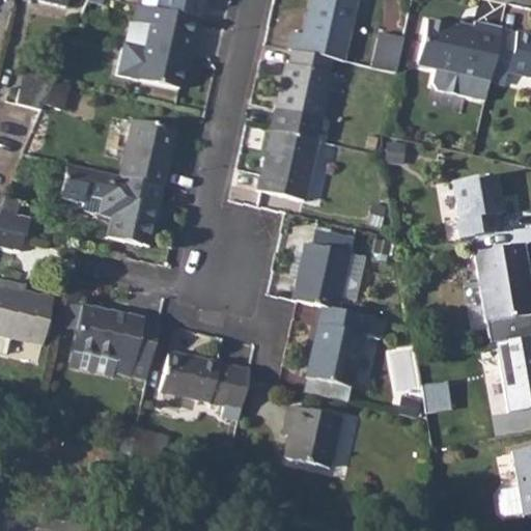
[(157,0),(156,8),(200,18),(203,0),(157,0)]
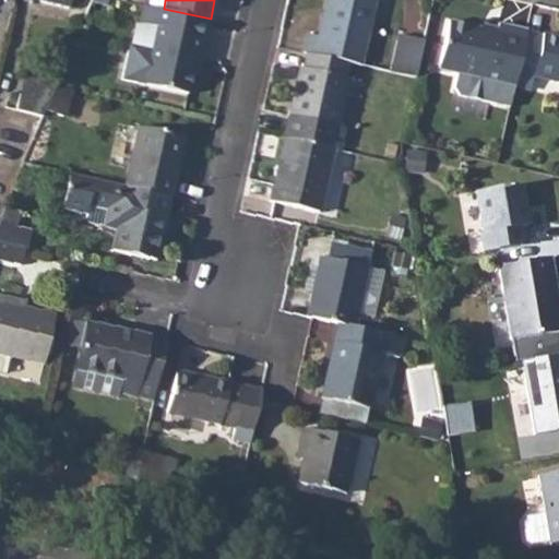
[(308,32),(304,52),(306,52),(348,62),(360,66),(373,0),(323,0),(317,34),(308,32)]
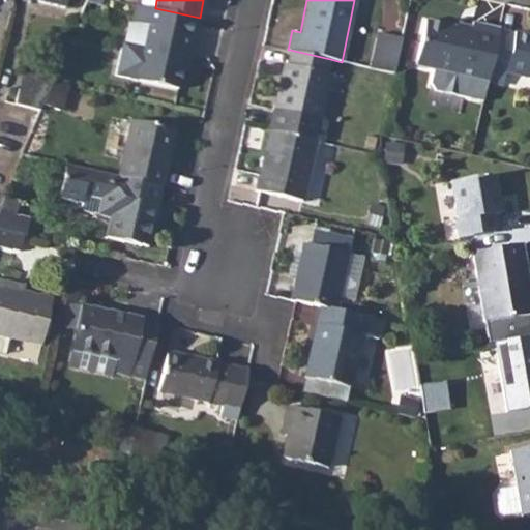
[(155,8),(136,4),(131,21),(148,25),(137,78),(179,87),(182,68),(186,51),(193,52),(200,18),(155,8)]
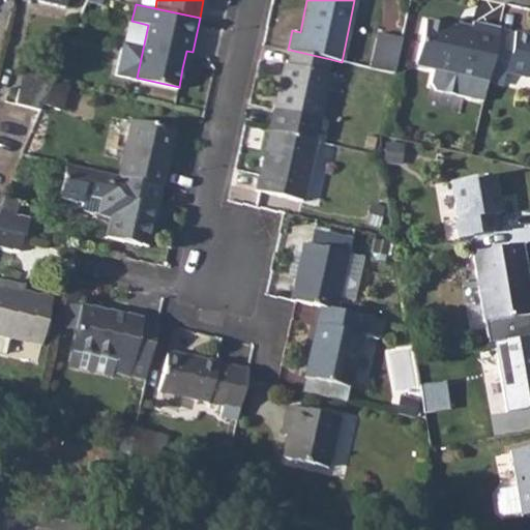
[(481,99),(486,83),(497,30),(498,27),(472,22),(470,29),(425,19),(415,63),(434,68),(431,81),(436,88),(481,99)]
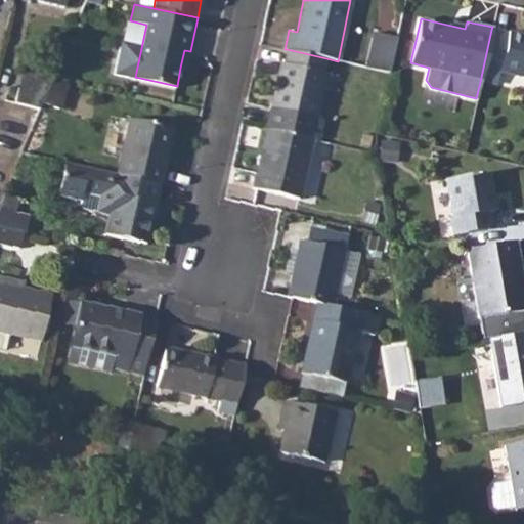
[(491,30),(480,82),(496,86),(498,71),(523,76),(523,35),(508,32),(507,33),(491,30)]
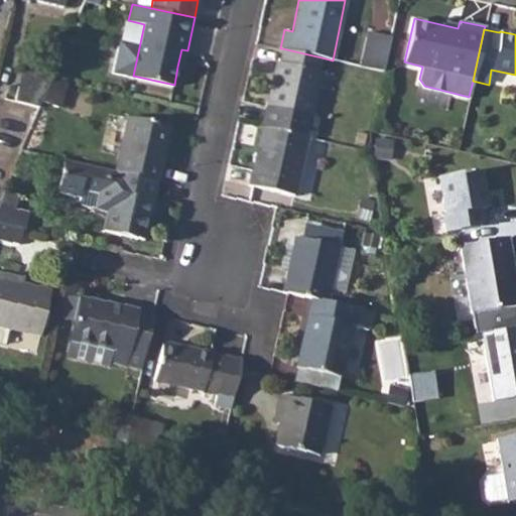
[(369,32),(361,67),(383,71),(390,36),(369,32)]
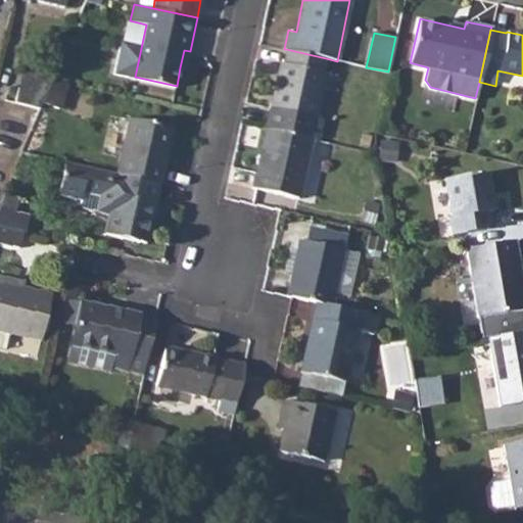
[(280,62),(265,128),(266,128),(312,138),(317,139),(321,119),(316,117),(325,74),(322,73),(326,58),(286,49),(282,63),(280,62)]
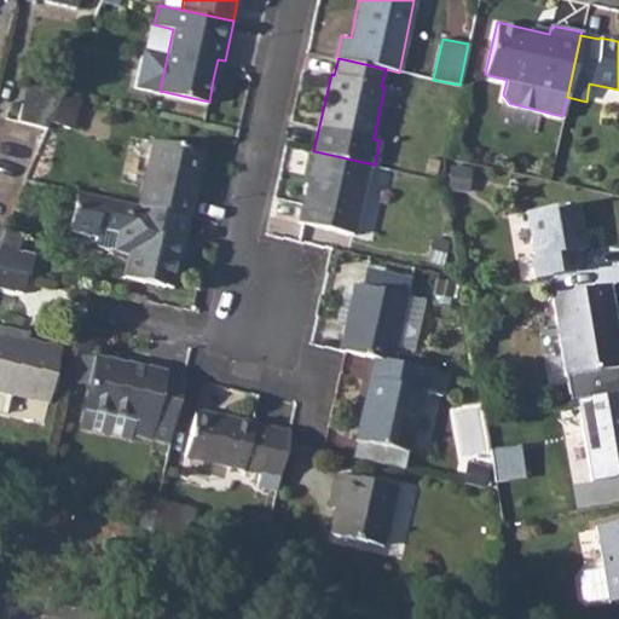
[(22,103),(17,123),(47,131),(56,111),(22,103)]
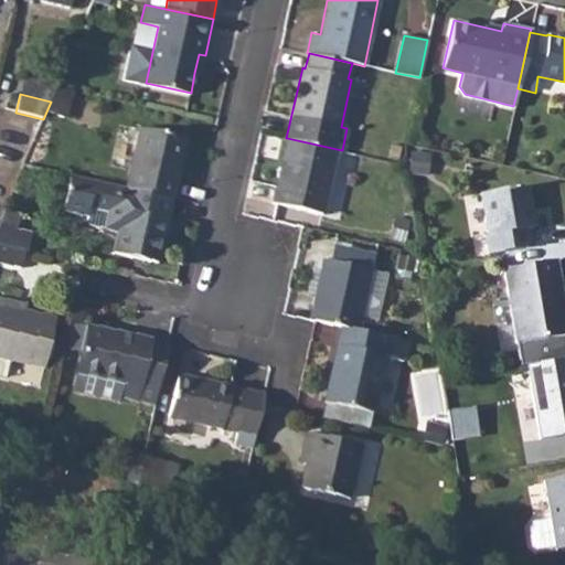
[(141,129),(128,187),(173,196),(185,139),(141,129)]
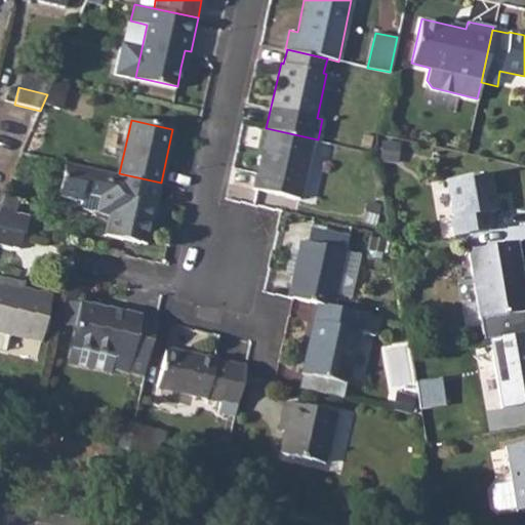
[(313,138),(267,128),(254,188),(299,198),(313,138)]
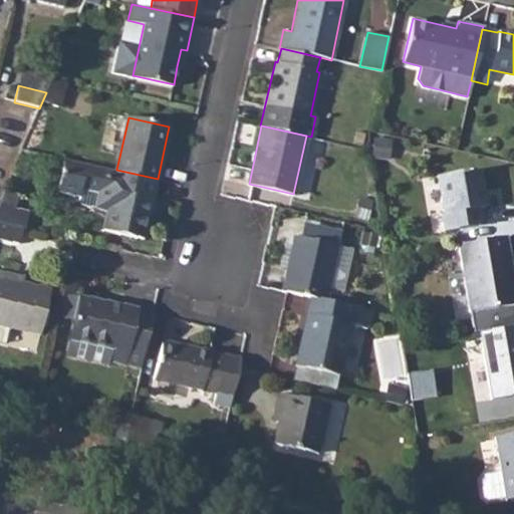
[(116,170),(63,158),(57,191),(78,196),(80,189),(97,192),(95,208),(105,211),(103,230),(145,239),(158,179),(116,170)]
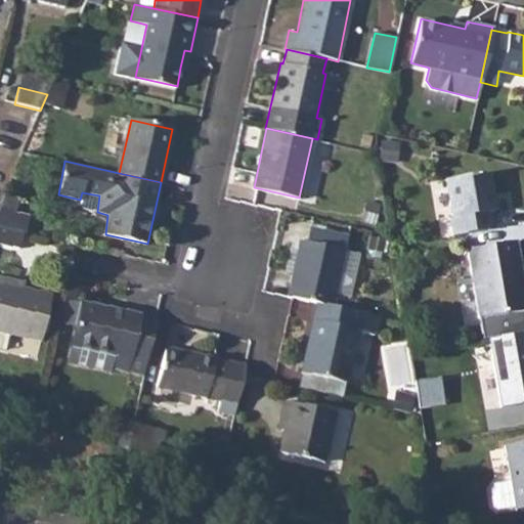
[(488,174),(446,179),(452,216),(449,217),(452,234),(490,227),(487,211),(494,209),(488,174)]
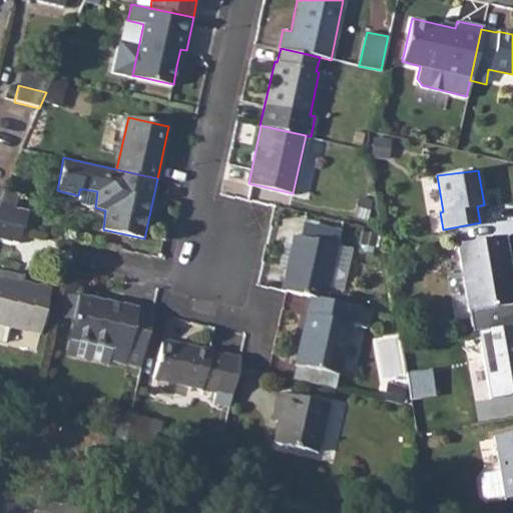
[(0,204),(0,222),(22,227),(25,211),(10,207),(0,204)]
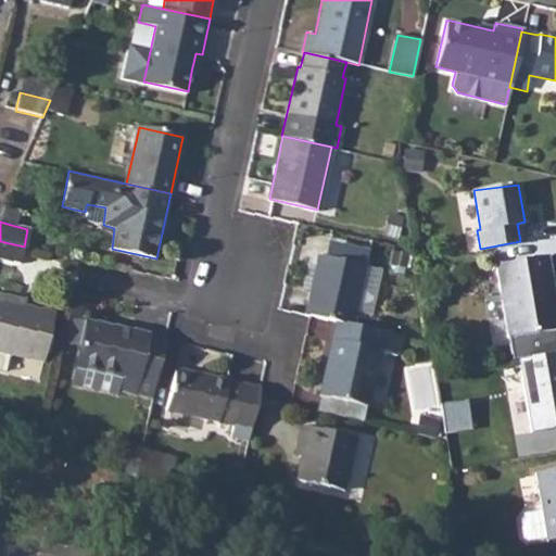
[(24,247),(0,241),(0,260),(20,264),(24,247)]
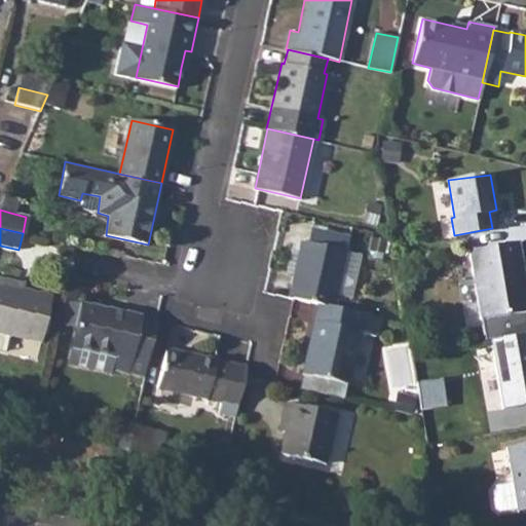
[(518,240),(467,249),(481,317),(523,310),(514,261),(522,260),(518,240)]
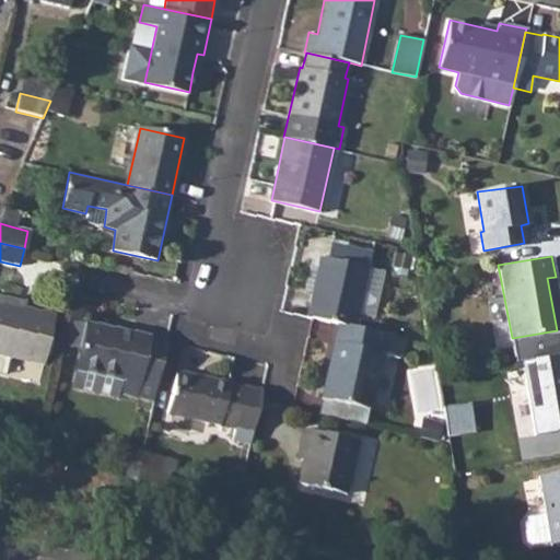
[(319,257),(307,316),(311,316),(338,323),(356,326),(368,267),(319,257)]
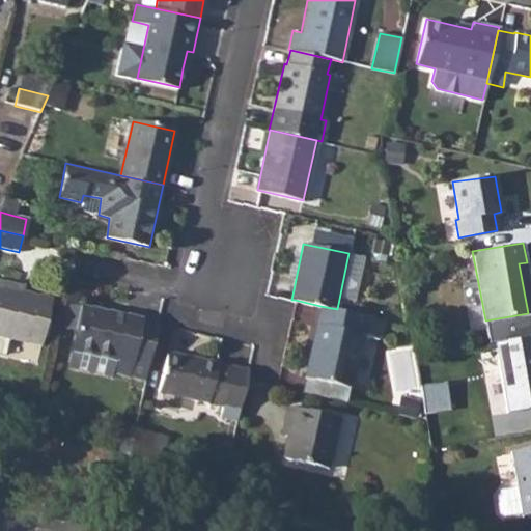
[(26,290),(3,285),(4,279),(0,278),(0,353),(5,354),(9,337),(42,344),(52,297),(26,290)]
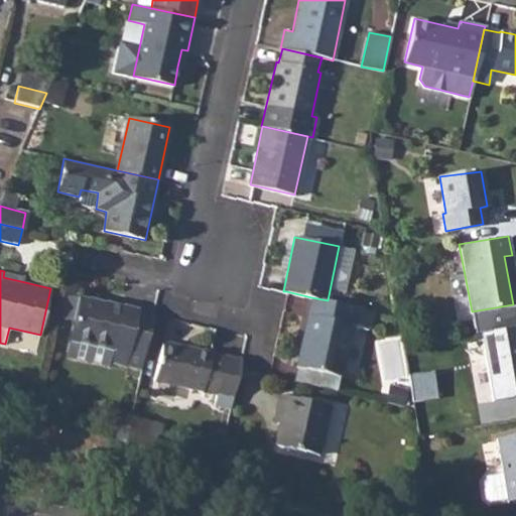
[(81,295),(67,356),(109,366),(110,360),(127,365),(127,363),(141,366),(150,328),(153,314),(138,311),(139,309),(81,295)]
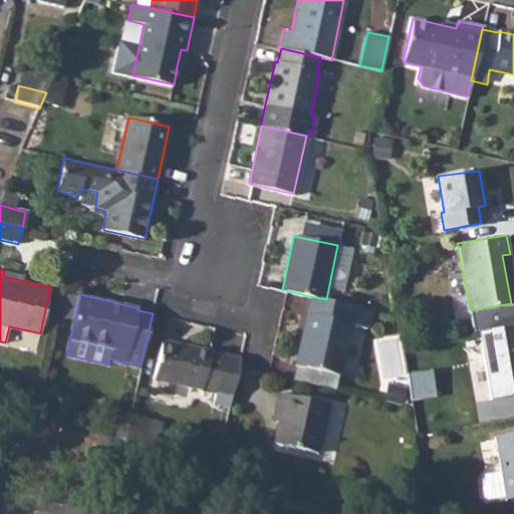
[(326,299),(310,296),(294,363),(339,374),(350,324),(366,328),(370,309),(326,299)]
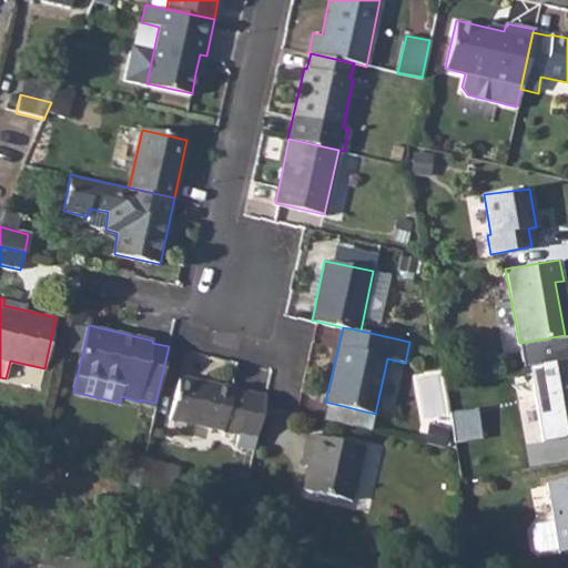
[(567,358),(529,365),(543,440),(567,435),(567,358)]
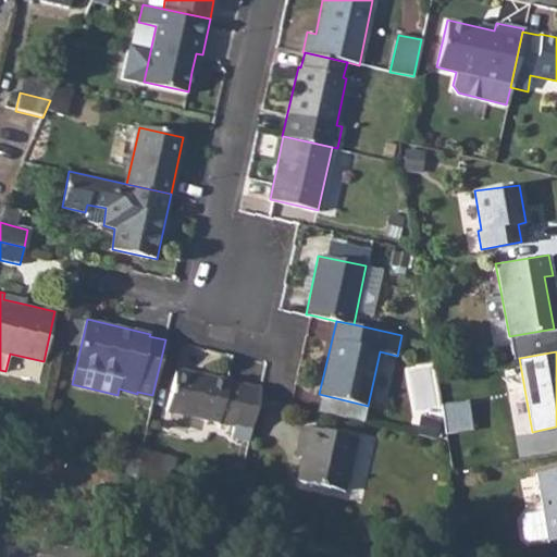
[(150,405),(235,425),(244,385),(196,374),(196,372),(176,368),(178,358),(162,354),(152,395),(150,405)]
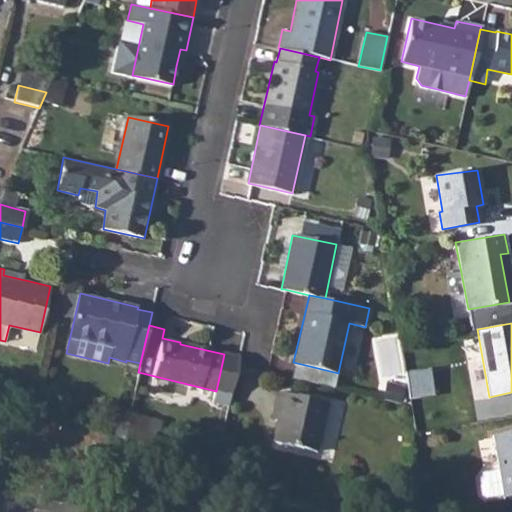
[(277,390),(274,408),(279,409),(276,419),(272,440),(318,450),(327,402),(277,390)]
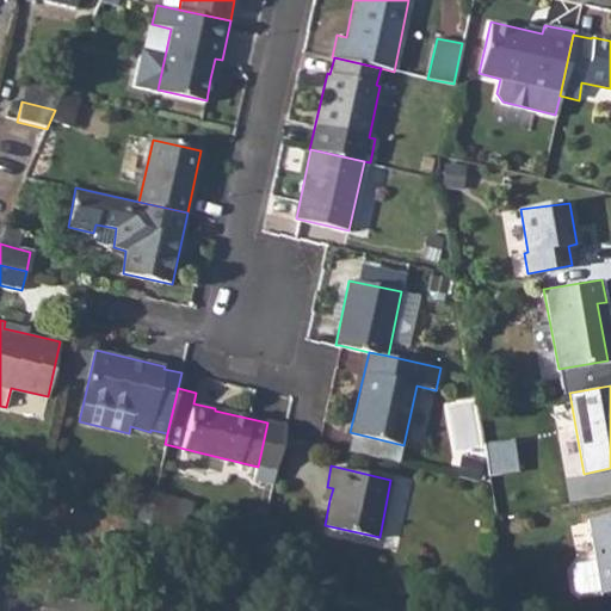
[(135,485),(128,516),(147,522),(155,489),(135,485)]
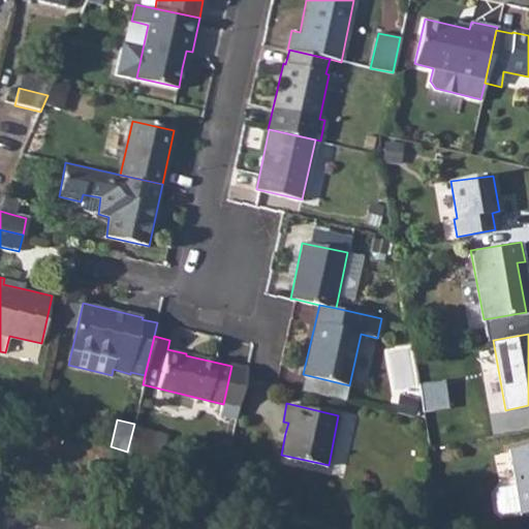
[(134,424),(127,452),(146,456),(152,429),(134,424)]
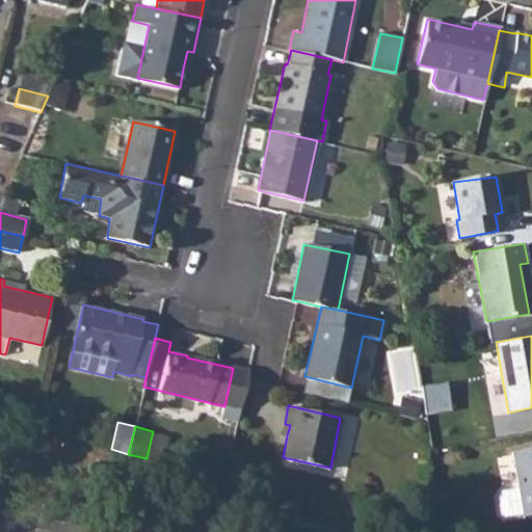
[(531,447),(512,451),(519,486),(502,488),(498,494),(501,509),(506,513),(523,510),(524,515),(531,513),(531,447)]
